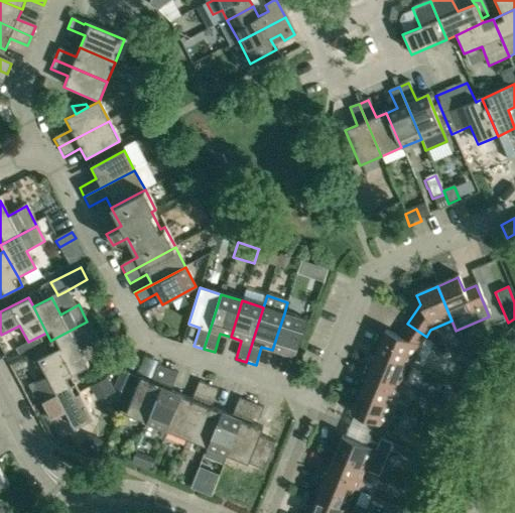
[(292,362),(305,321),(284,313),(272,350),(283,354),(277,372),(287,375),(291,362),(292,362)]
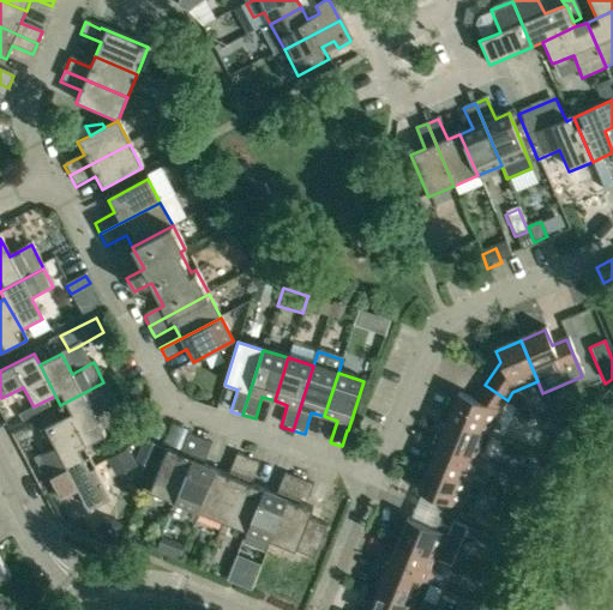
[(103,382),(60,405),(66,417),(83,447),(104,436),(94,416),(115,405),(103,382)]
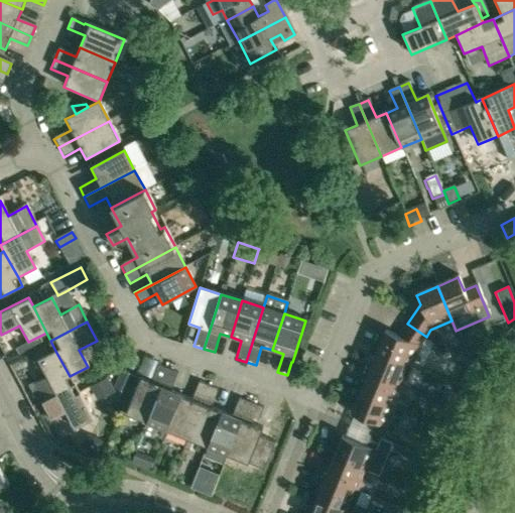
[(376,353),(411,367),(419,347),(426,337),(407,324),(397,338),(385,333),(376,353)]
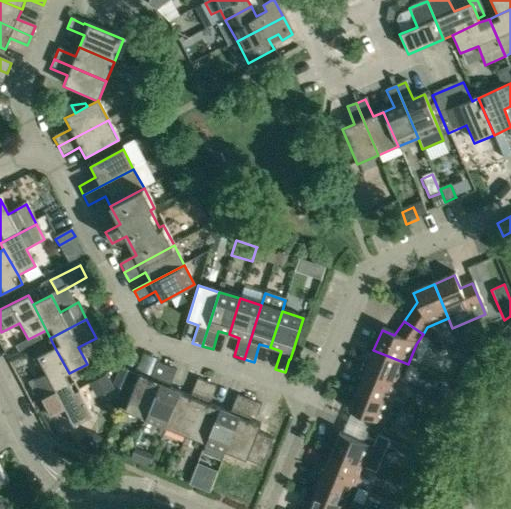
[(69,373),(55,348),(37,357),(46,374),(28,383),(38,401),(74,382),(69,373)]
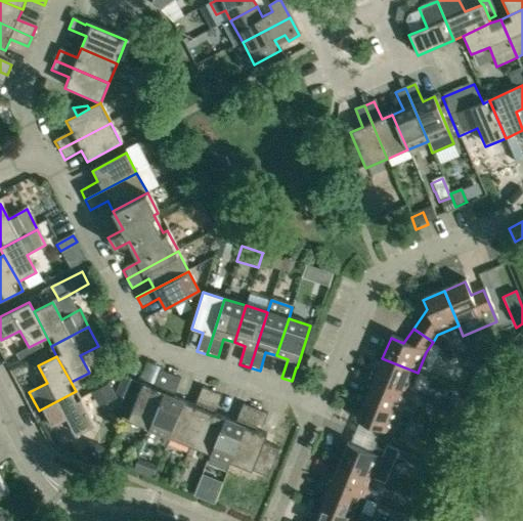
[(374,379),(408,393),(418,373),(382,358),(374,379)]
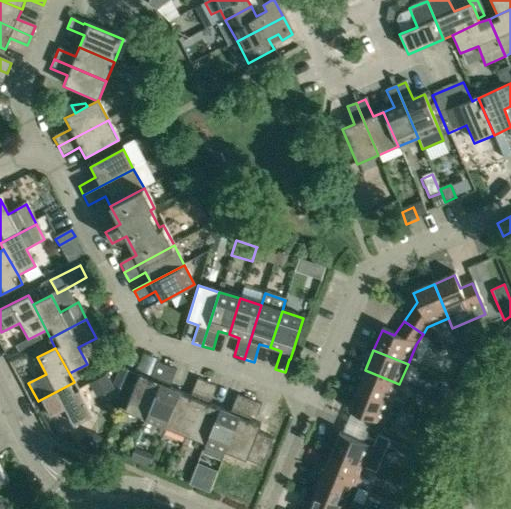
[(146,420),(167,368),(157,363),(149,380),(138,376),(124,411),(146,420)]
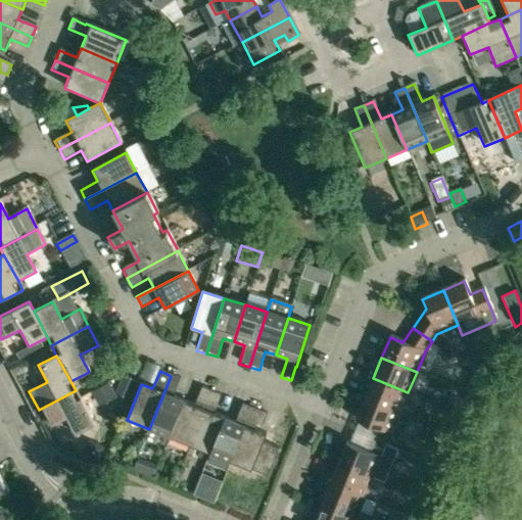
[(149,429),(170,437),(185,402),(173,396),(180,379),(171,376),(149,429)]
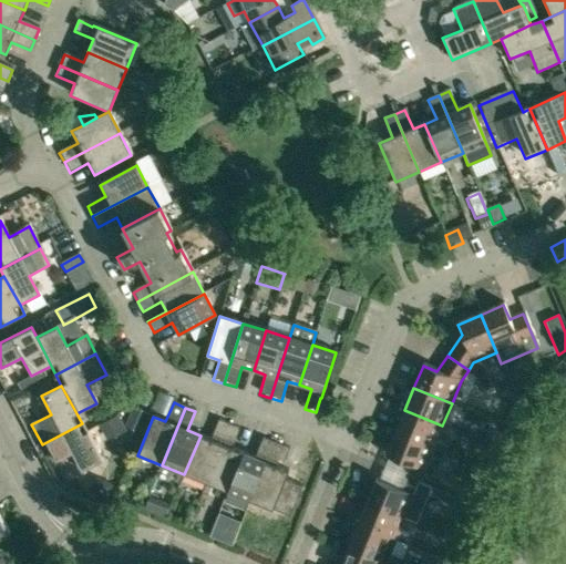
[(133,409),(125,429),(137,434),(145,414),(133,409)]
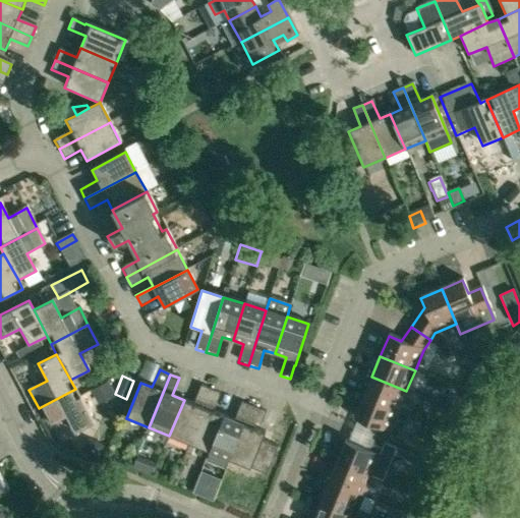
[(363,398),(398,412),(406,391),(371,377),(363,398)]
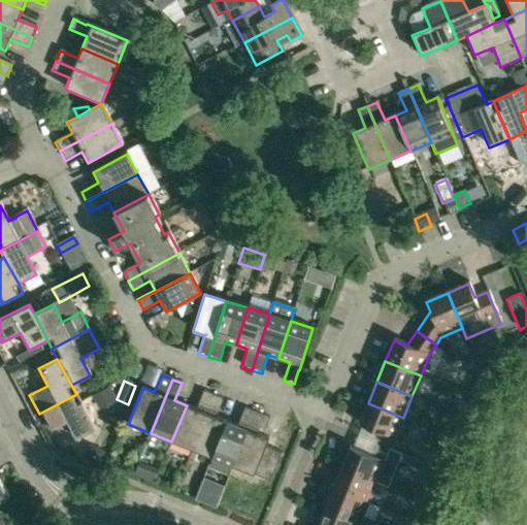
[(110,404),(103,391),(91,398),(98,412),(110,404)]
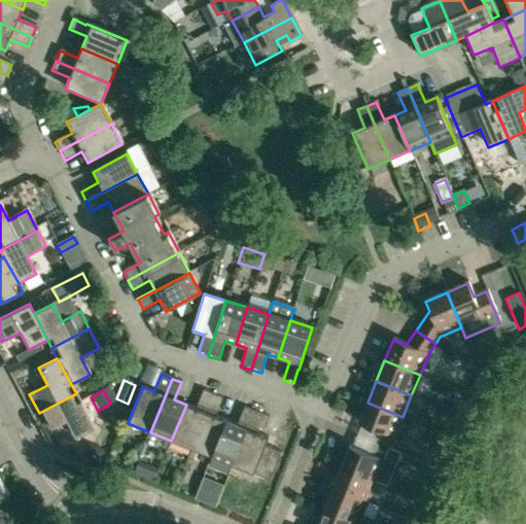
[(171,441),(190,449),(213,395),(203,391),(196,409),(186,405),(171,441)]
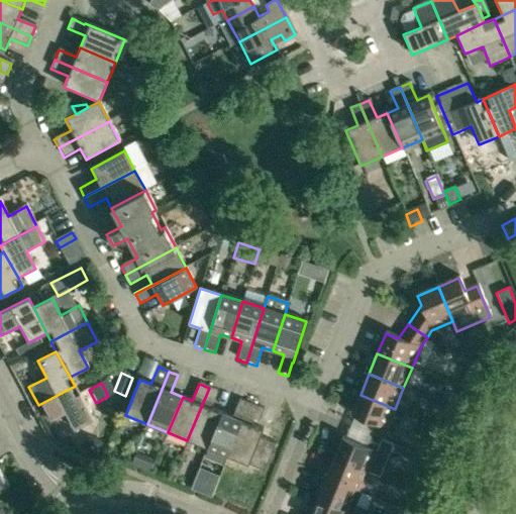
[(75,386),(38,405),(47,422),(65,413),(74,430),(93,420),(75,386)]
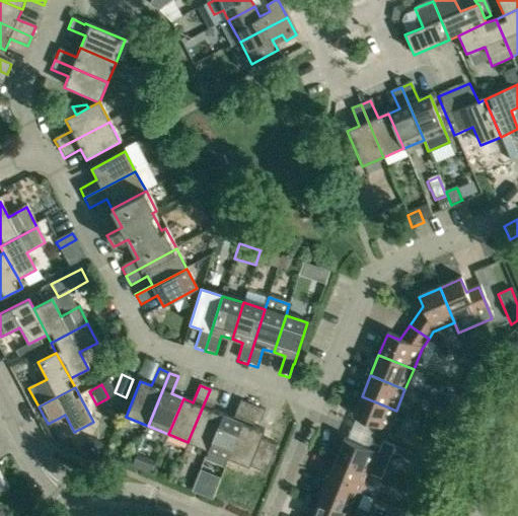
[(188,442),(208,450),(222,415),(212,411),(219,393),(210,389),(188,442)]
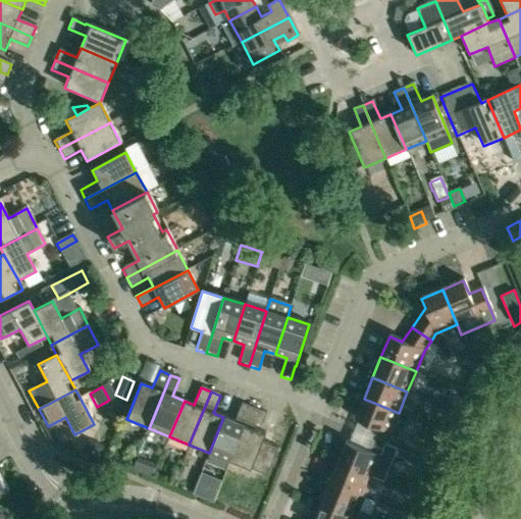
[(399,413),(364,399),(355,419),(389,433),(399,413)]
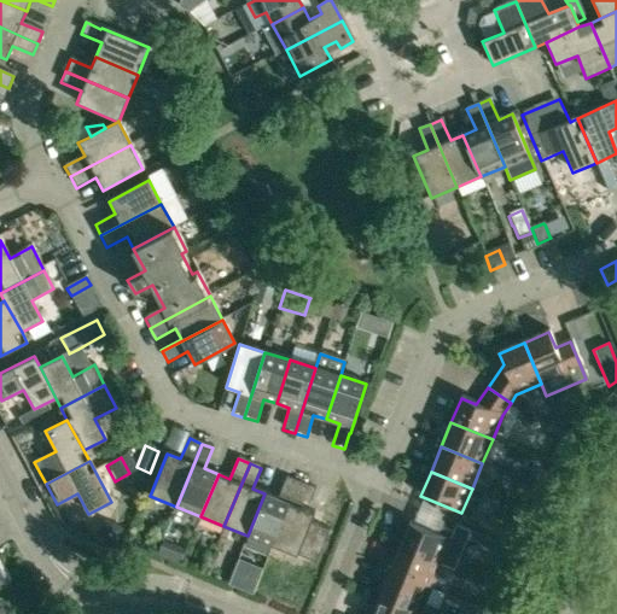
[(539,472),(534,484),(543,487),(548,475),(539,472)]
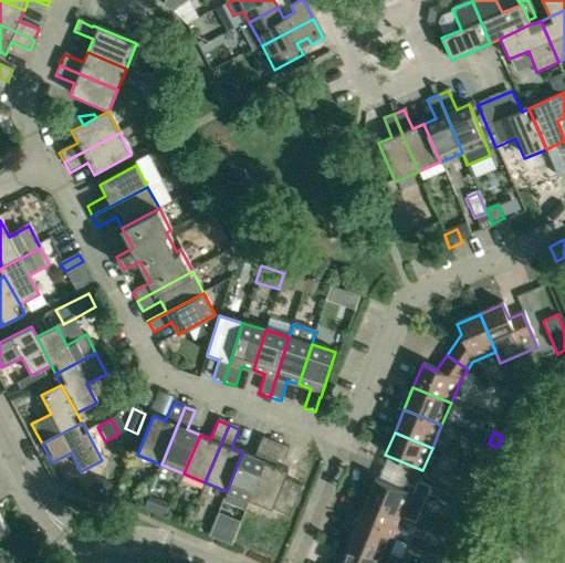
[(227,491),(251,501),(274,444),(262,438),(254,457),(242,452),(227,491)]
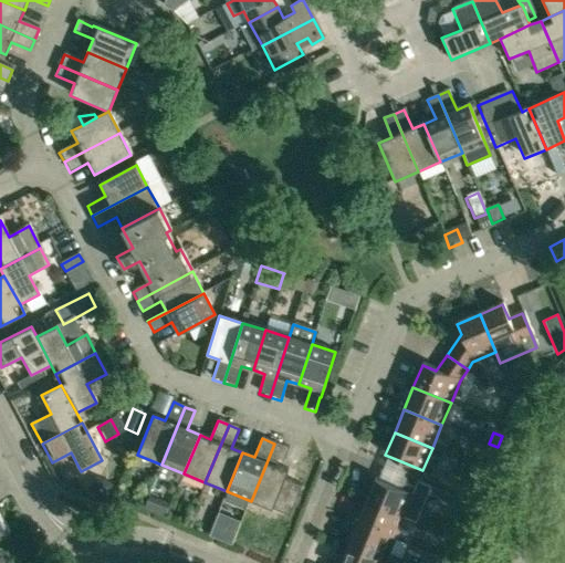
[(288,449),(274,444),(251,501),(289,517),(301,487),(284,480),(288,471),(274,466),(276,459),(283,461),(288,449)]
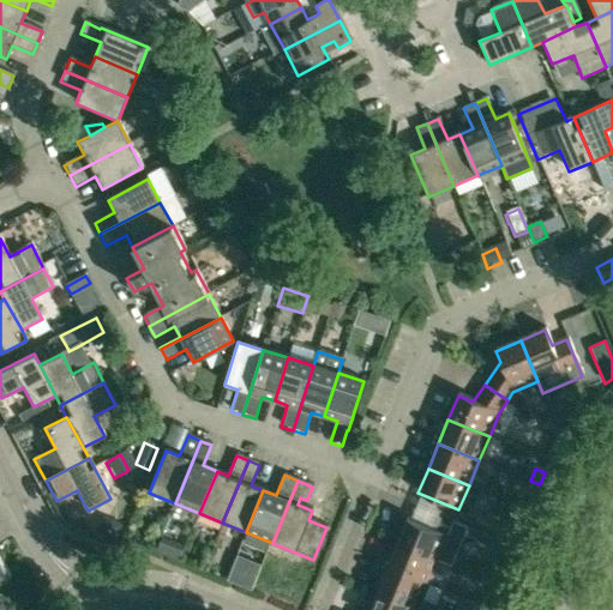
[(526,494),(535,497),(540,484),(530,481),(526,494)]
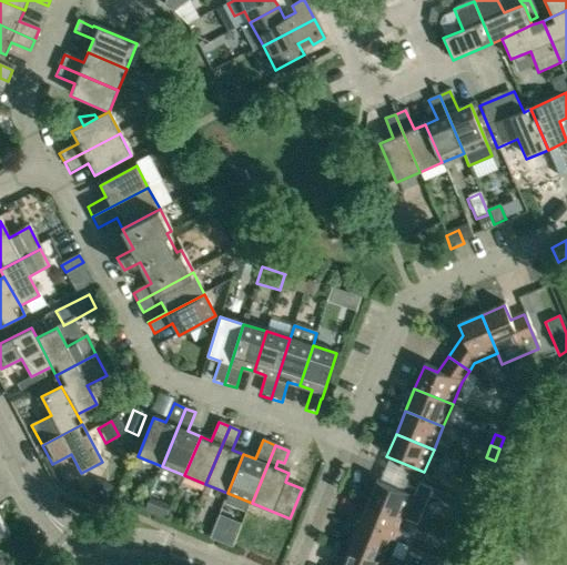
[(366,504),(405,521),(419,526),(435,490),(419,483),(414,497),(376,482),(366,504)]
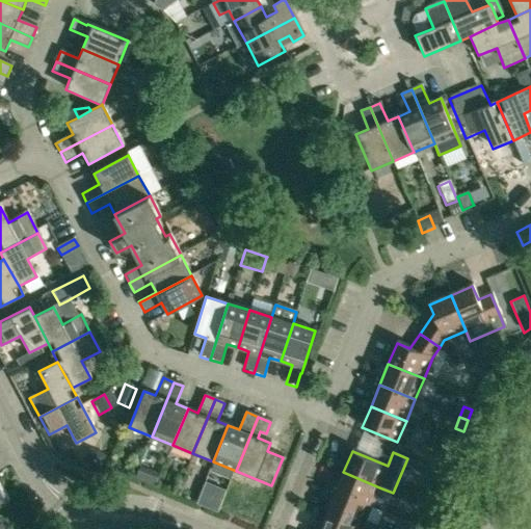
[(370,508),(379,487),(343,472),(335,494),(370,508)]
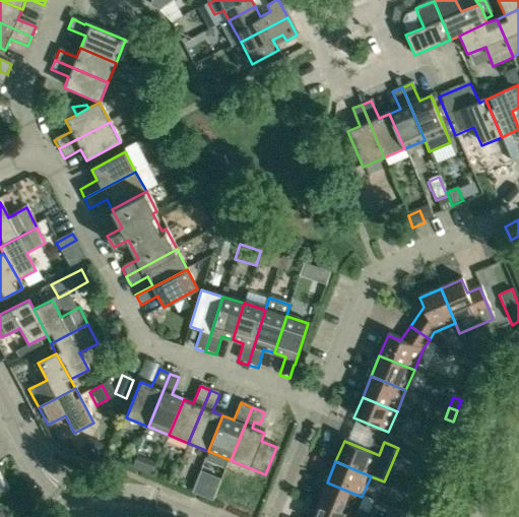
[(0,495),(8,491),(0,474),(0,495)]
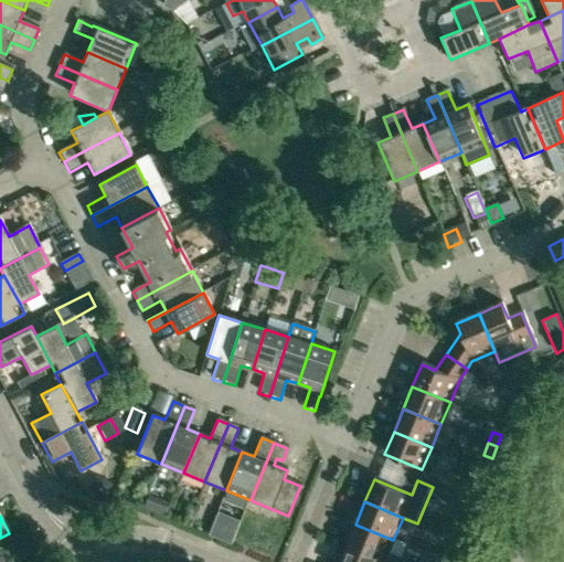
[(387,554),(393,540),(355,525),(347,547),(382,561),(396,561),(397,559),(387,554)]
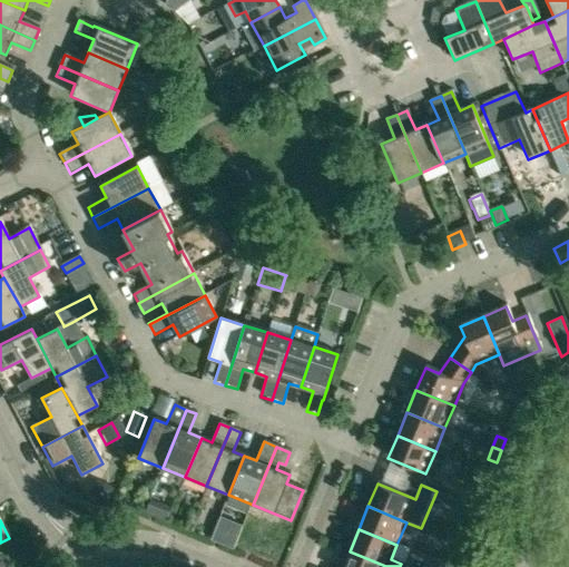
[(385,566),(350,551),(343,566),(385,566)]
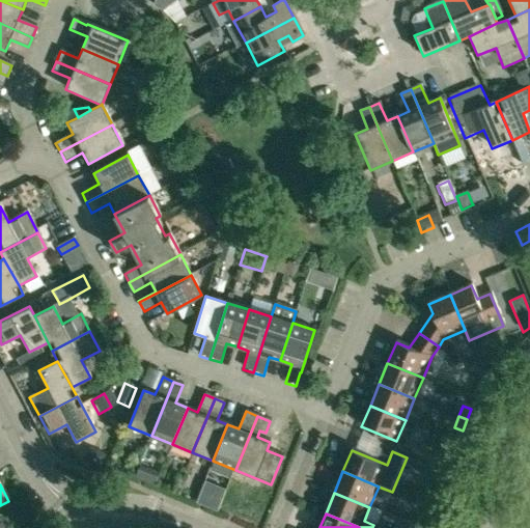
[(419,515),(415,526),(418,527),(424,527),(427,518),(419,515)]
